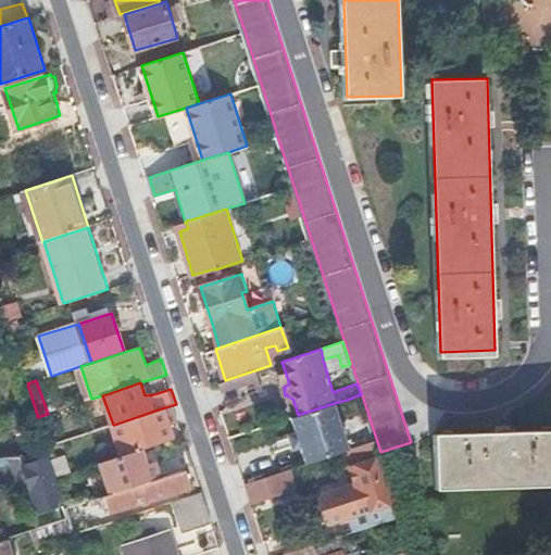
[(287,394),(285,395),(292,417),(295,416),(298,415),(292,399),(288,396),(287,394)]
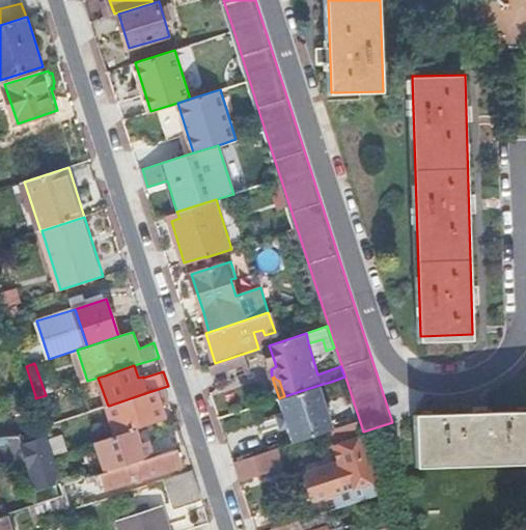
[(331,430),(336,428),(323,384),(284,396),(281,397),(285,411),(291,425),(296,442),(331,430)]
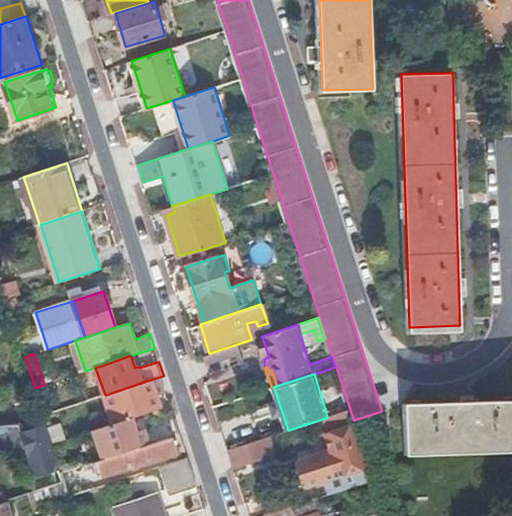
[(132,418),(164,407),(159,394),(168,391),(164,376),(144,382),(106,395),(115,423),(132,418)]
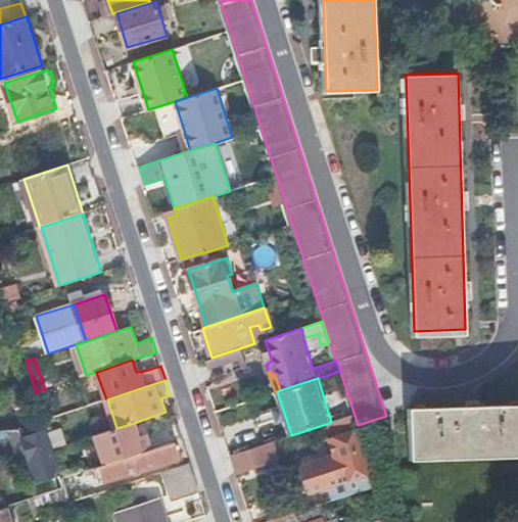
[(517,402),(410,408),(412,454),(517,449),(517,402)]
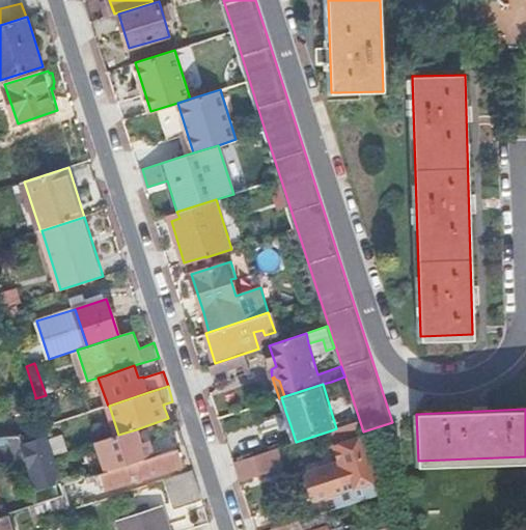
[(291,425),(285,411),(278,413),(282,428),(291,425)]
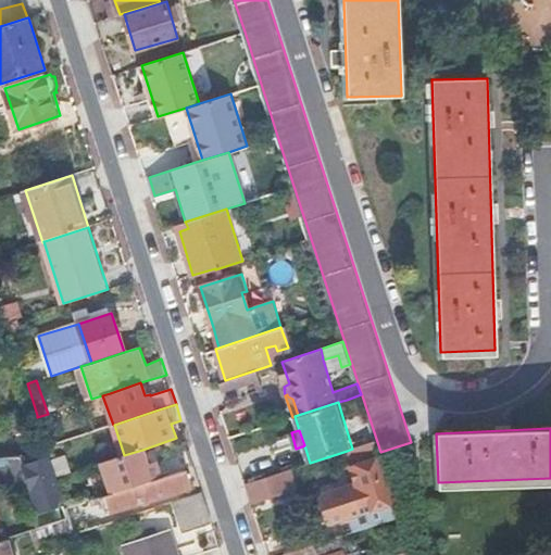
[(365,457),(379,453),(375,441),(358,448),(361,458),(365,457)]
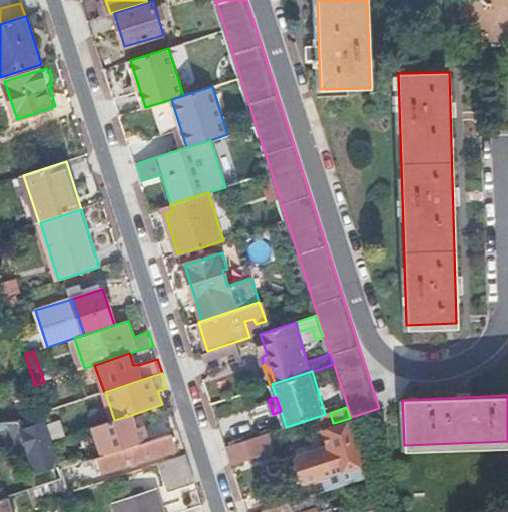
[(324,430),(338,426),(337,422),(333,423),(330,413),(325,414),(320,416),(324,430)]
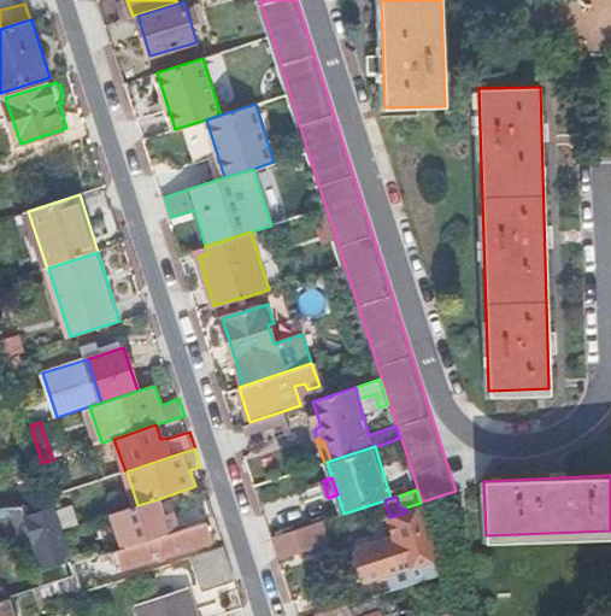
[(137,505),(113,514),(125,545),(168,532),(158,499),(137,505)]
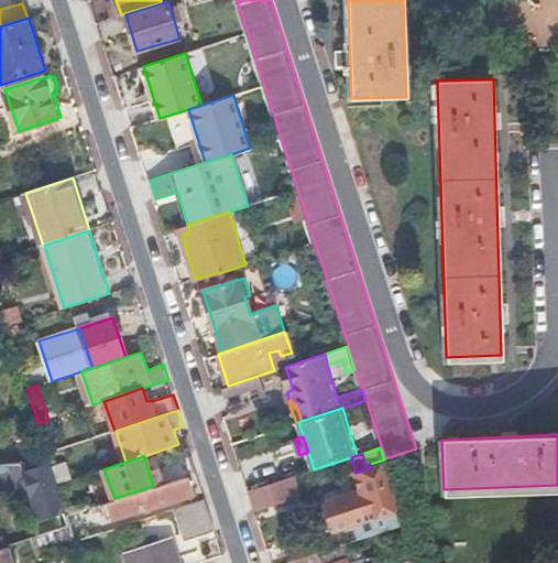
[(371,468),(385,464),(384,459),(370,464),(371,468)]
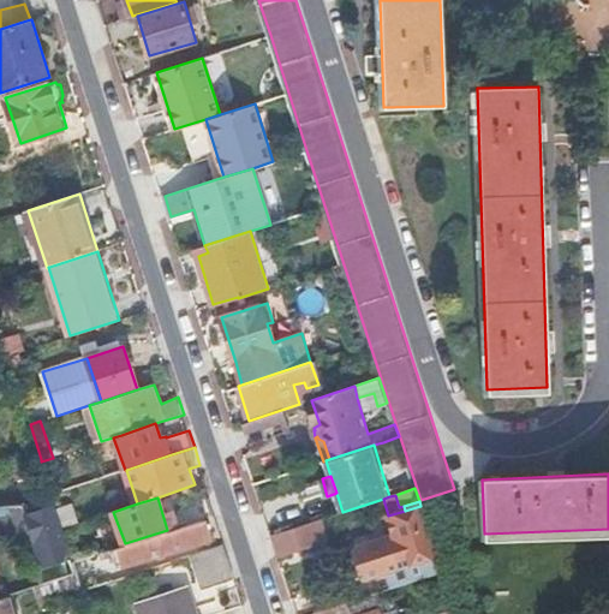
[(77,504),(57,510),(63,529),(83,522),(77,504)]
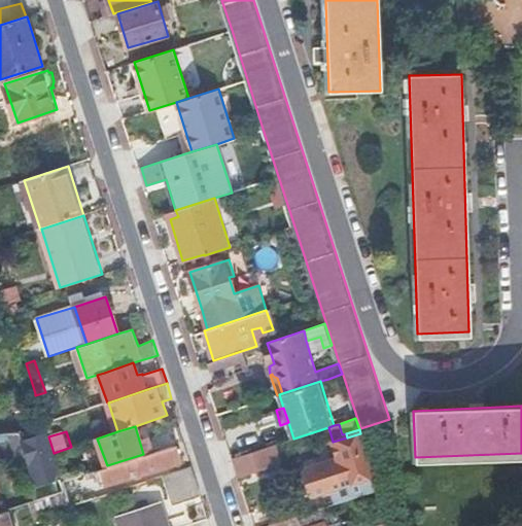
[(152,453),(175,445),(171,431),(148,440),(152,453)]
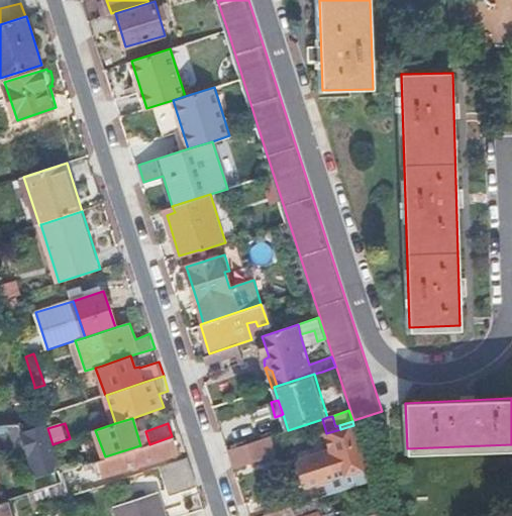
[(47,428),(46,424),(23,432),(20,424),(14,425),(0,425),(0,450),(11,447),(13,455),(23,454),(29,452),(35,474),(60,467),(53,444),(47,428)]
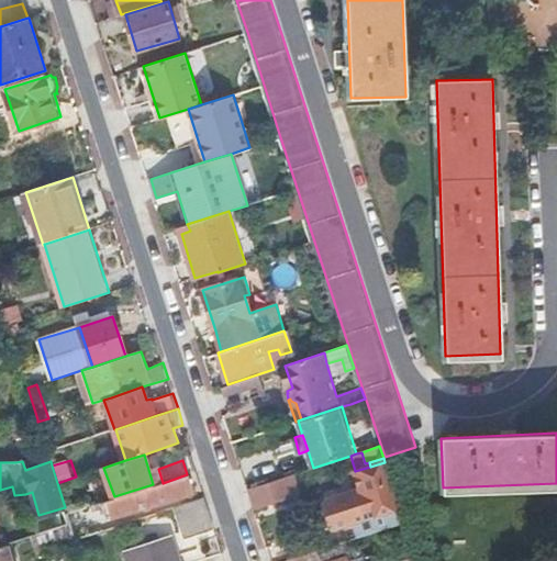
[(387,528),(403,523),(385,462),(370,467),(355,471),(363,494),(354,496),(347,492),(327,497),(323,506),(330,525),(336,527),(356,522),(358,513),(360,512),(366,509),(367,514),(372,533),(387,528)]
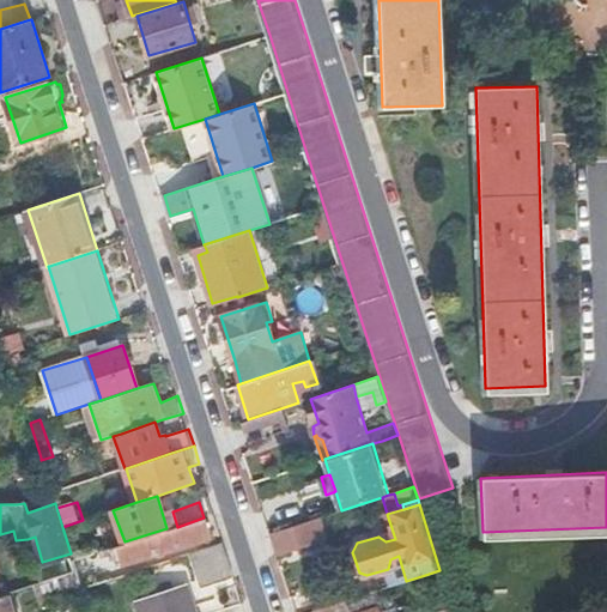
[(204,517),(208,534),(220,537),(223,535),(216,514),(204,517)]
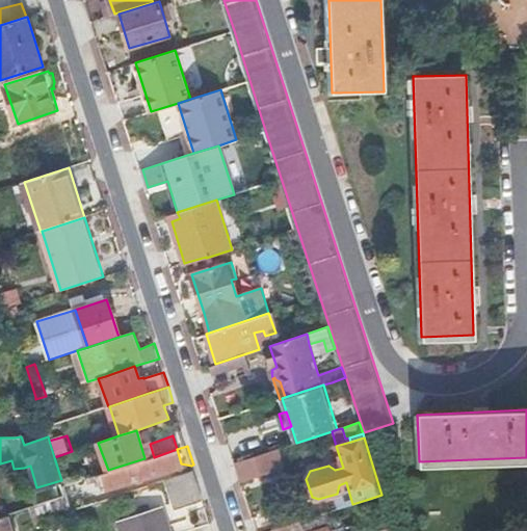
[(154,457),(98,475),(89,478),(91,483),(100,481),(103,490),(182,467),(181,463),(177,449),(154,457)]
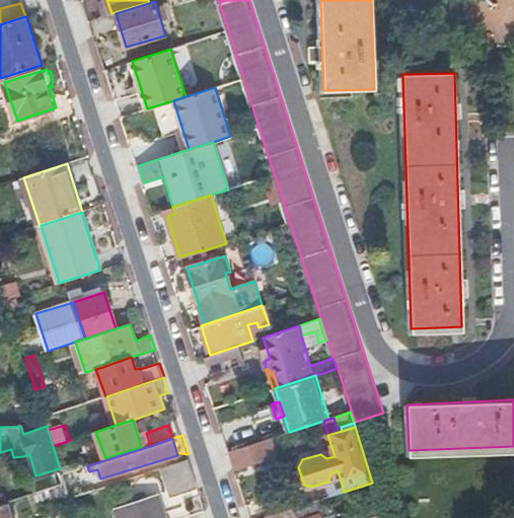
[(231,449),(238,475),(283,464),(277,438),(231,449)]
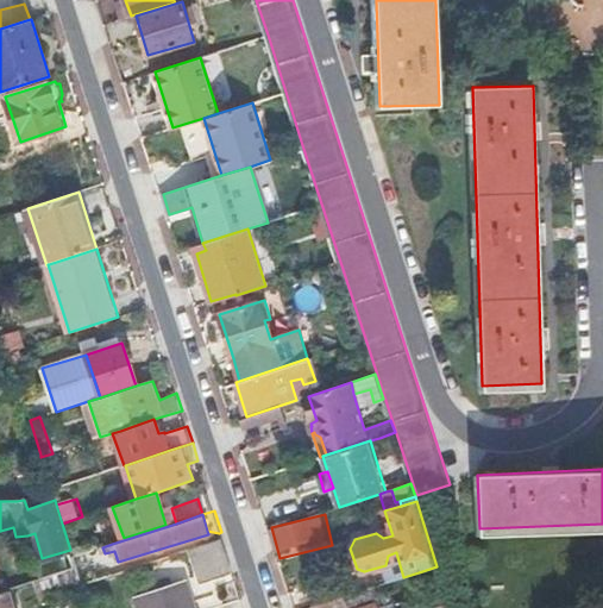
[(201,583),(234,572),(223,538),(190,549),(201,583)]
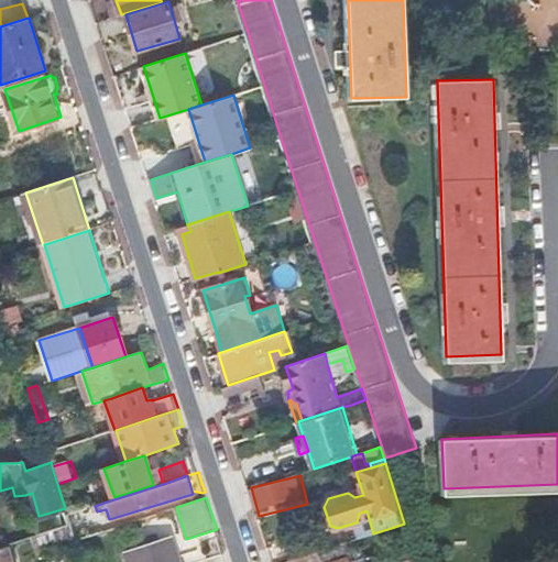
[(324,528),(330,526),(324,507),(318,509),(324,528)]
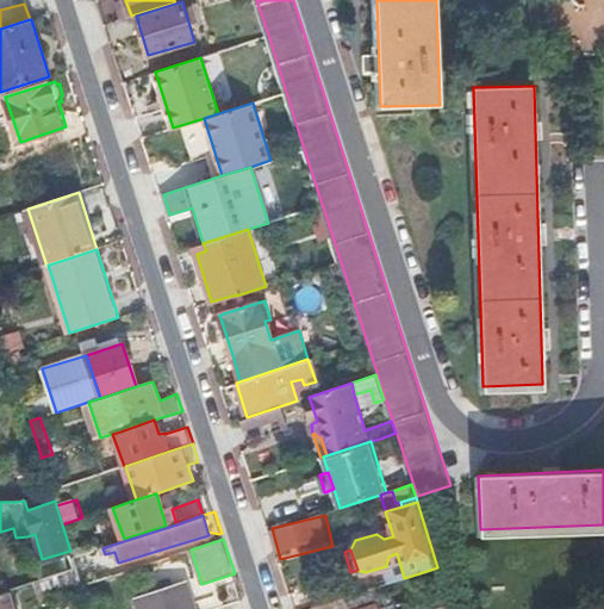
[(76,569),(82,585),(99,580),(89,552),(73,558),(74,563),(76,569)]
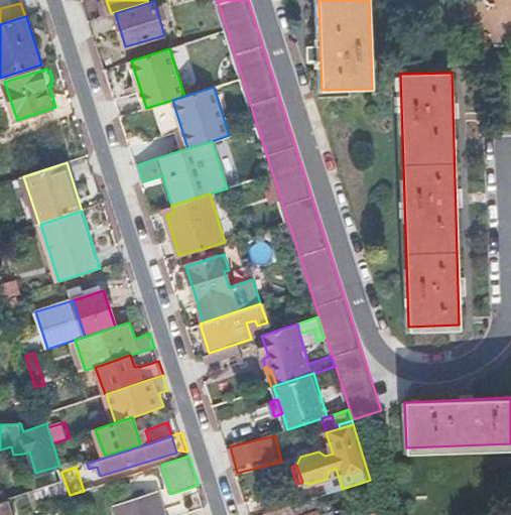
[(362,501),(378,506),(370,480),(355,485),(362,501)]
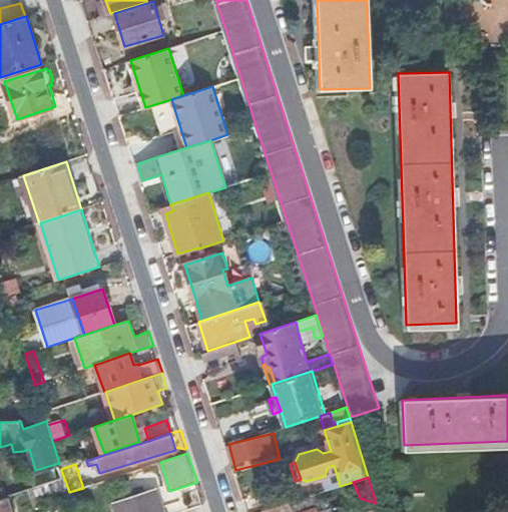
[(164,511),(157,488),(116,502),(119,511),(164,511)]
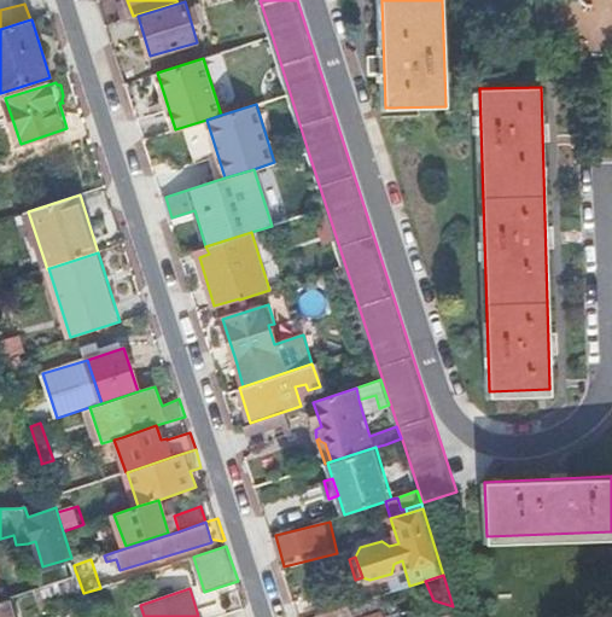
[(385,612),(380,595),(365,601),(322,615),(322,616),(402,616),(401,613),(390,616),(383,616),(382,613),(385,612)]
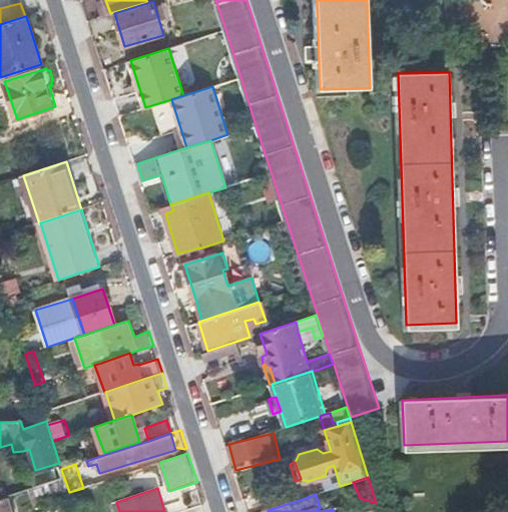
[(0,511),(13,511),(9,496),(0,499),(0,511)]
